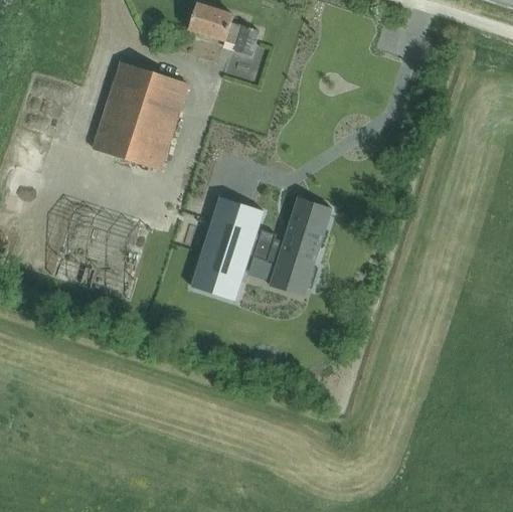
[(249,54),(258,29),(229,21),(231,13),(195,2),(187,28),(234,43),(233,49),(249,54)]
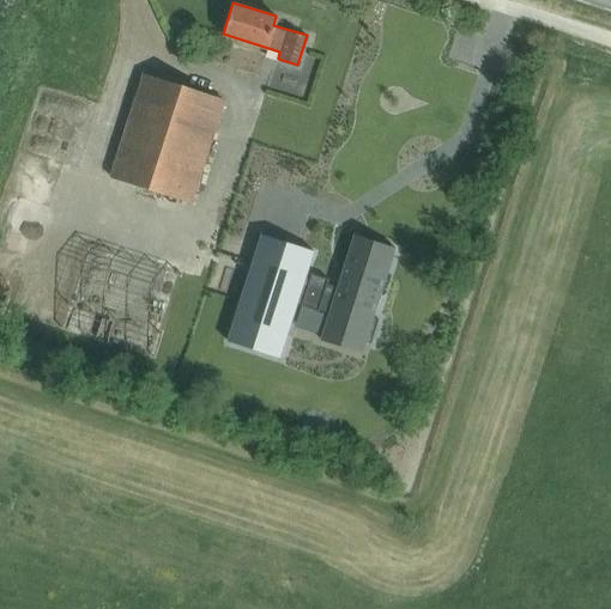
[(141,73),(109,175),(189,201),(222,99),(141,73)]
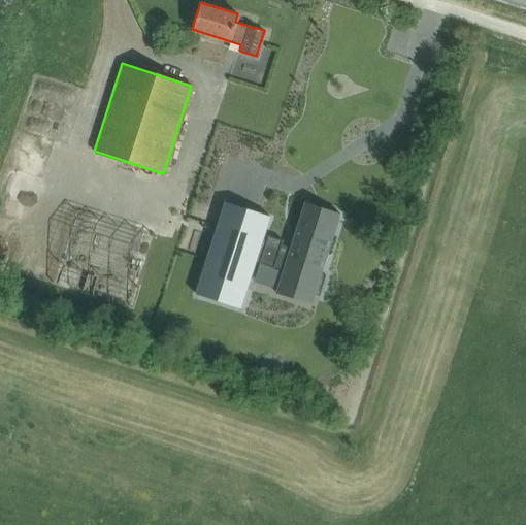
[(217,224),(195,293),(197,293),(198,290),(238,302),(236,306),(239,307),(255,259),(258,261),(258,262),(272,267),(273,265),(283,268),(275,292),(276,292),(278,289),(296,294),(298,288),(317,294),(324,273),(320,271),(332,233),(330,232),(329,234),(325,233),(330,214),(304,205),(306,201),(304,201),(290,247),(281,243),(282,239),(266,234),(265,238),(261,237),(268,215),(266,215),(265,219),(251,214),(242,240),(217,232),(220,224),(217,224)]
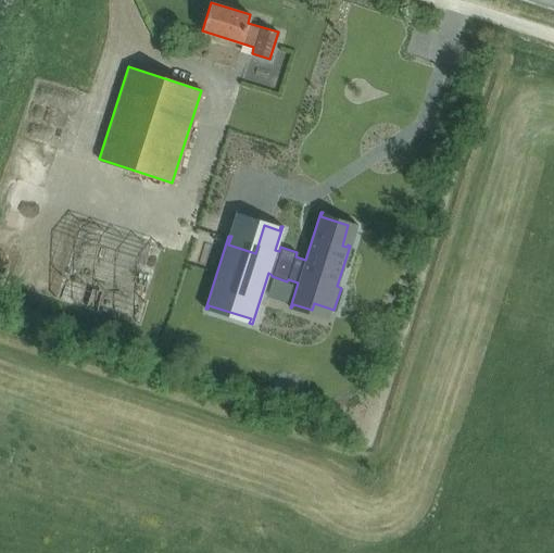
[(136,310),(160,241),(77,213),(53,281),(136,310)]
